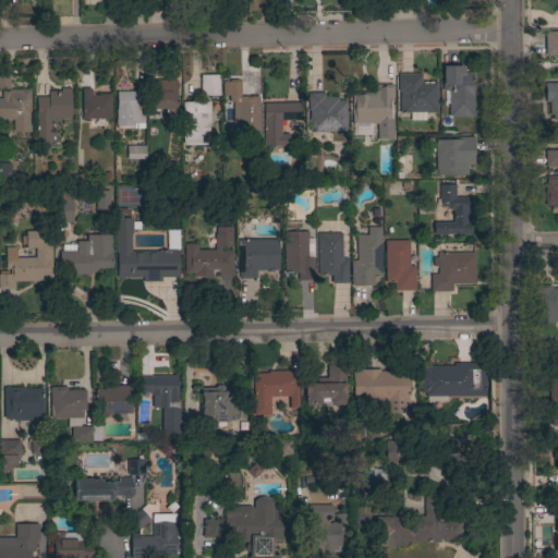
[(544,32),(557,31),(557,56),(545,56),(544,32)]
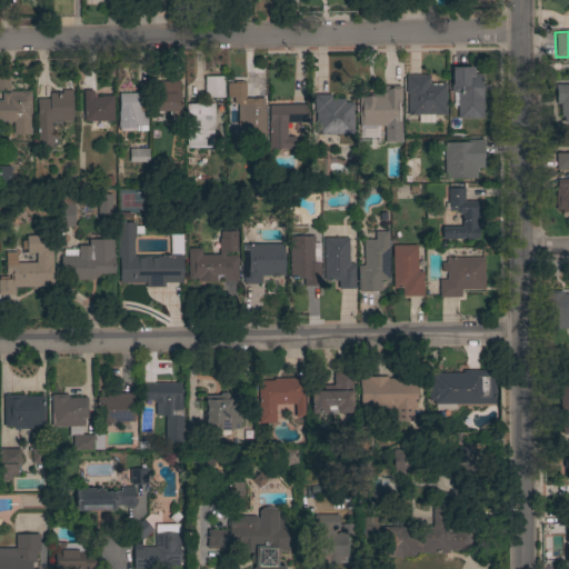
[(482,119),(457,119),(457,92),(450,92),(450,68),(472,67),(472,75),(481,75),(482,119)]
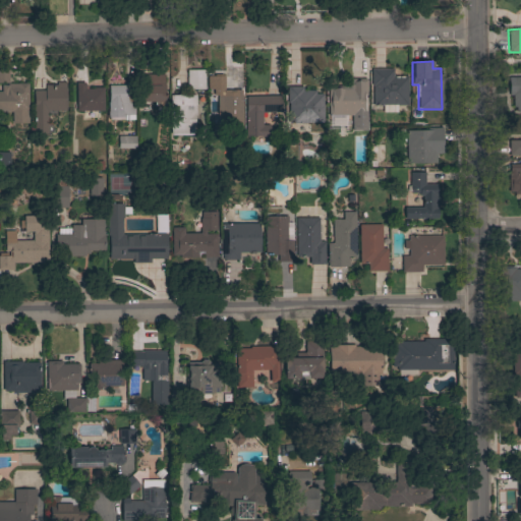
[(0,83),(0,69),(8,69),(8,83),(0,83)]
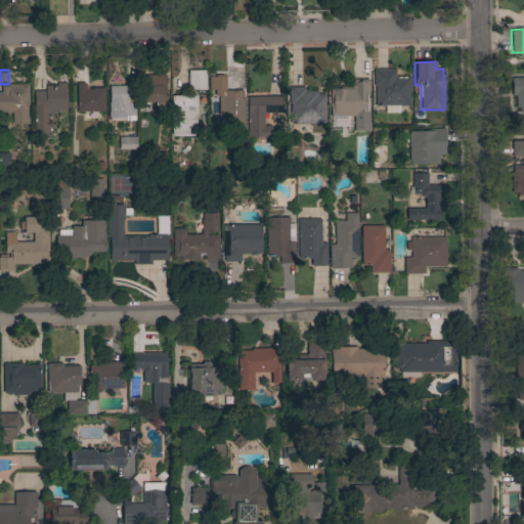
[(409,105),(376,106),(376,86),(374,86),(374,70),(395,70),(395,77),(409,77),(409,105)]
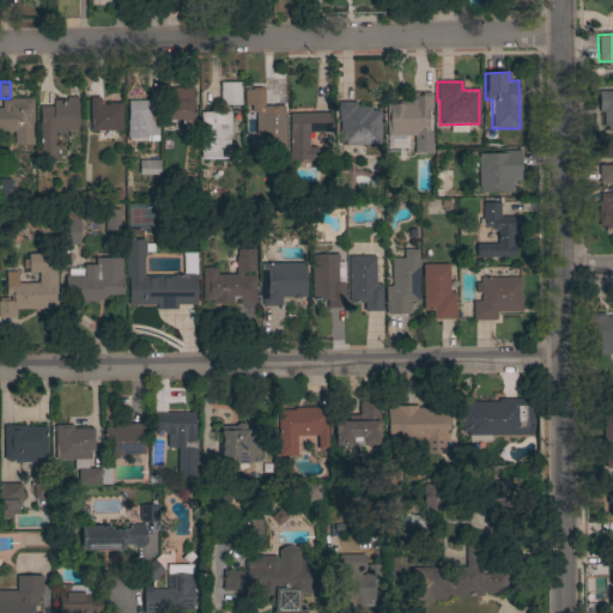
[(241,105),(219,105),(219,83),(241,83),(241,105)]
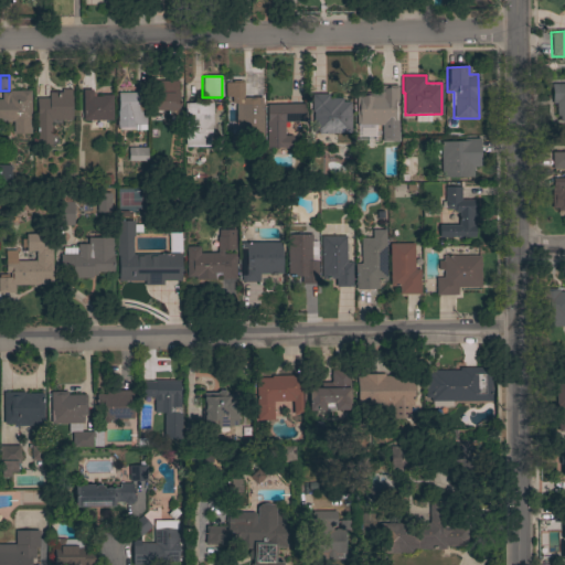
[(177,112),(152,110),(153,80),(178,81),(177,112)]
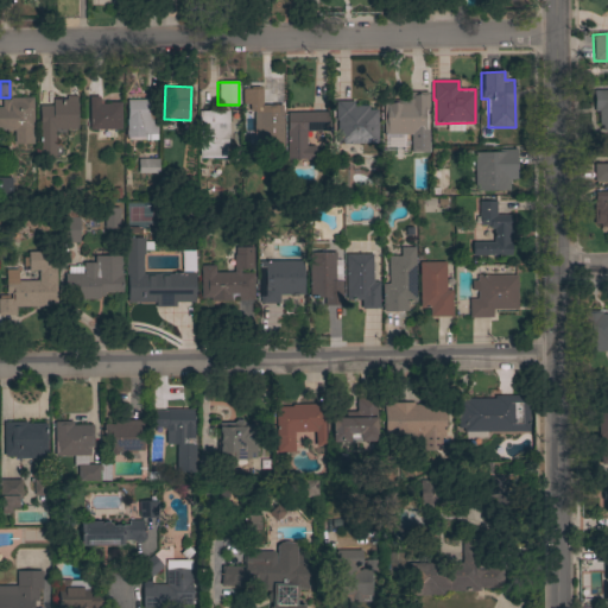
[(261,105),(242,105),(242,89),(251,89),(251,87),(260,87),(260,89),(261,89),(261,105)]
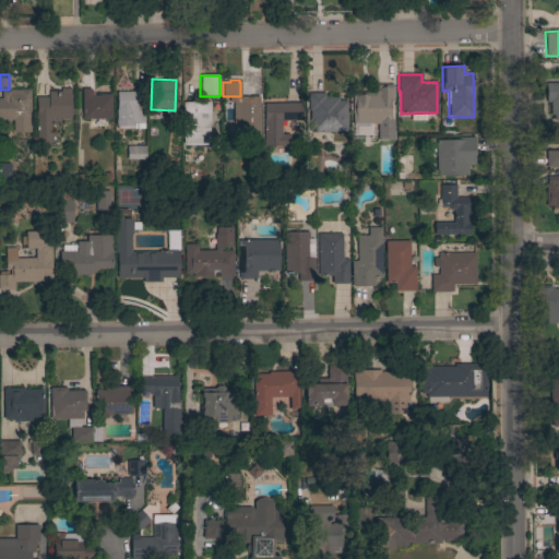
[(558,83),(558,119),(554,119),(554,115),(550,115),(550,103),(547,103),(547,99),(545,99),(545,83),(558,83)]
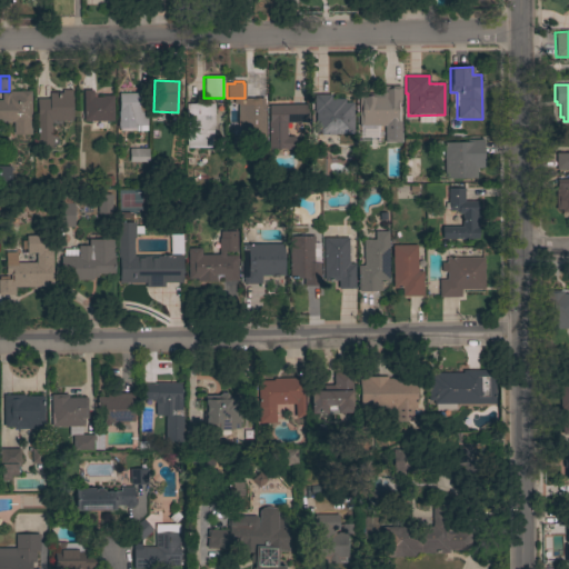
[(358,127),(358,95),(381,95),(381,87),(400,87),(400,103),(397,103),(397,110),(395,127),(358,127)]
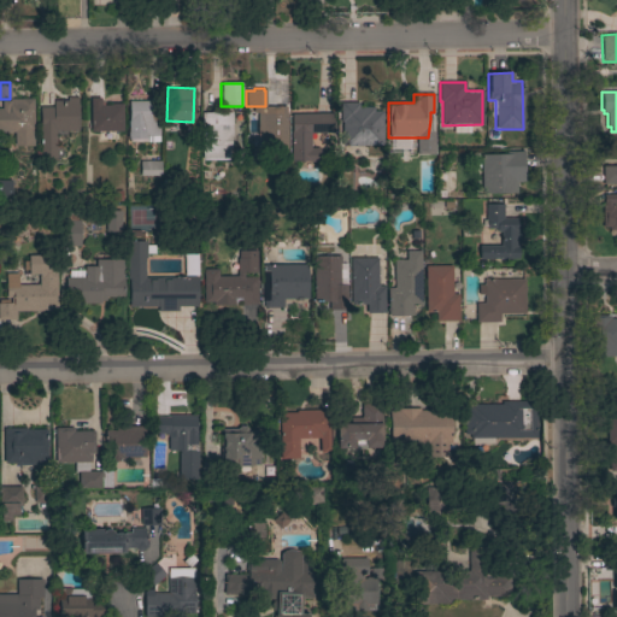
[(77,130),(56,130),(56,137),(43,137),(43,131),(39,131),(39,107),(53,107),(53,101),(66,101),(66,98),(77,98),(77,130)]
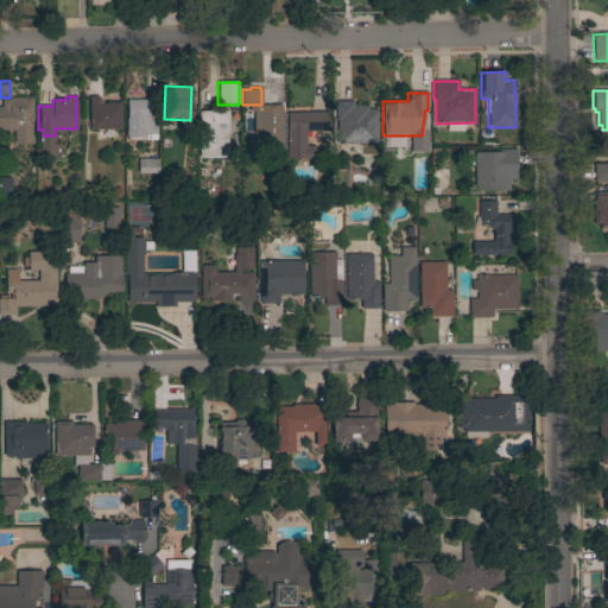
[(88,96),(99,96),(99,101),(102,101),(102,103),(109,103),(109,102),(120,102),(121,130),(89,130),(88,96)]
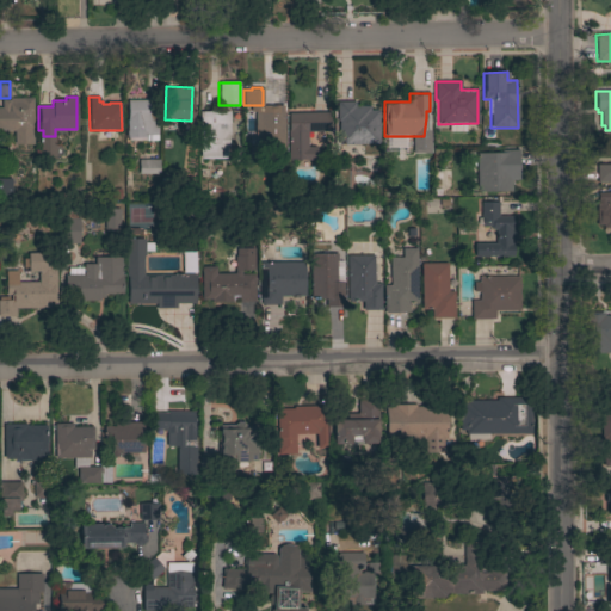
[(32,144),(13,144),(13,131),(0,131),(0,107),(1,107),(1,100),(8,100),(8,98),(32,98),(32,144)]
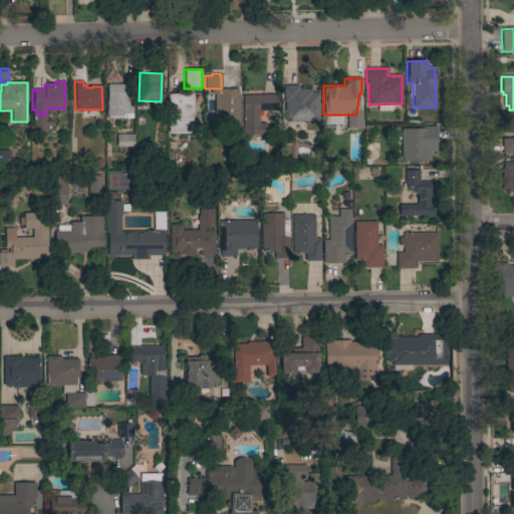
[(106,118),(106,84),(123,84),(123,82),(132,82),(133,118),(106,118)]
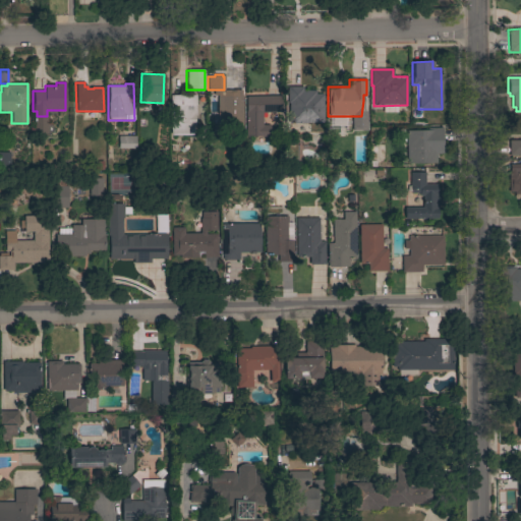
[(323,123),(288,123),(288,103),(287,103),(287,87),(302,87),(302,91),(315,91),(315,94),(323,94),(323,123)]
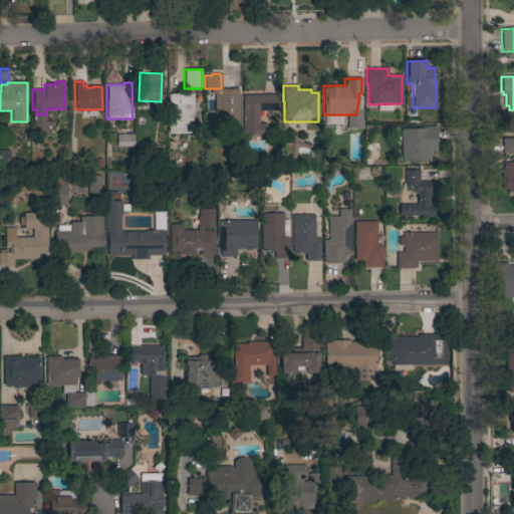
[(239,141),(229,141),(229,131),(215,131),(215,113),(214,113),(214,93),(226,93),(226,89),(238,88),(238,93),(239,93),(239,141)]
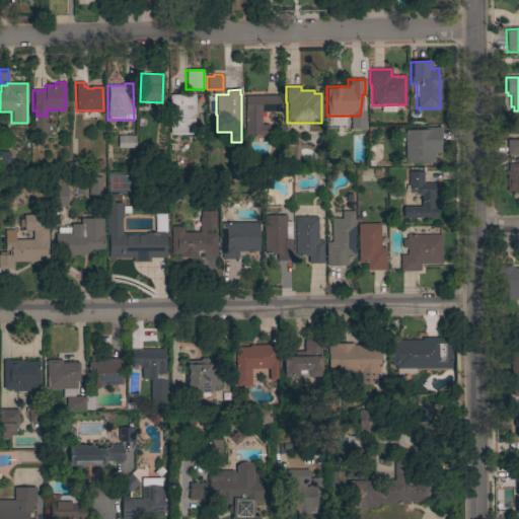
[(194,125),(192,125),(192,136),(168,135),(169,94),(194,95),(194,125)]
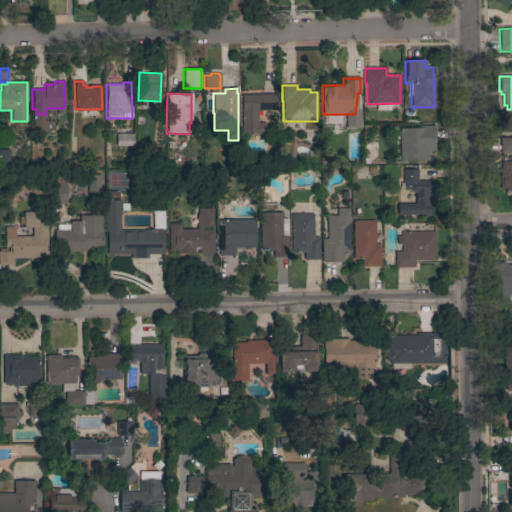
[(276,94),(276,110),(257,111),(257,123),(265,123),(265,134),(241,134),(241,109),(241,95),(276,94)]
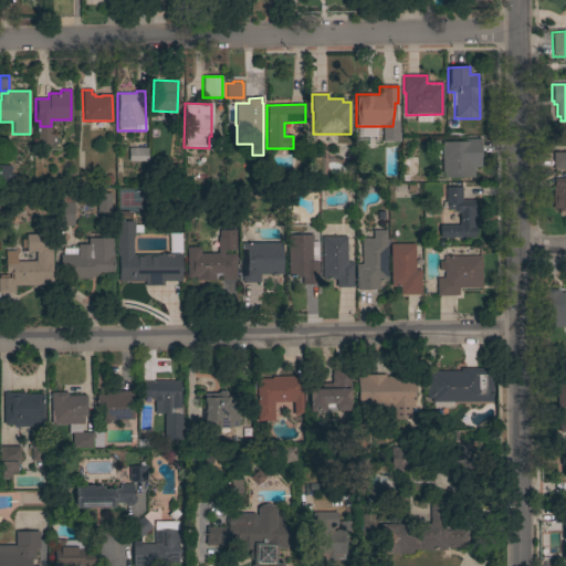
[(441,142),(464,142),(464,139),(480,139),(481,167),(473,167),(473,177),(441,177),(441,142)]
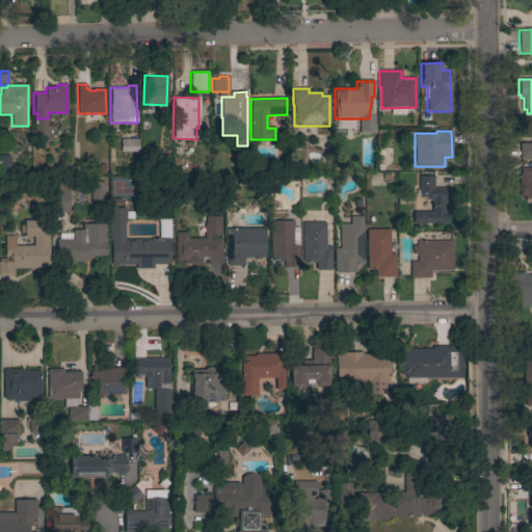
[(138,139),(138,152),(120,152),(121,139),(138,139)]
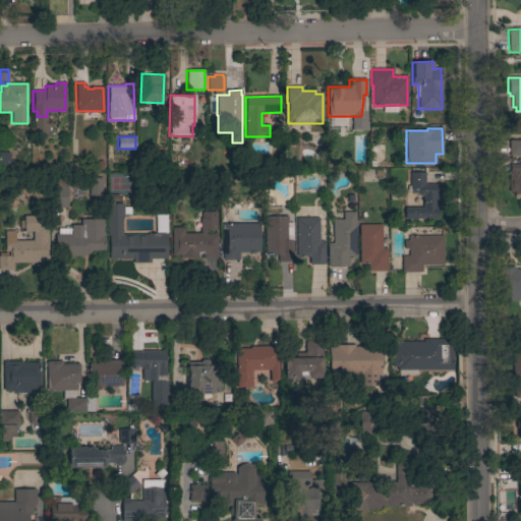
[(520,156),(509,156),(509,140),(520,140),(520,156)]
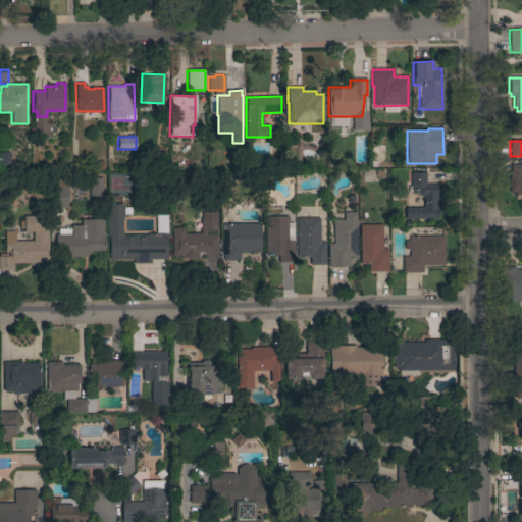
[(9,171),(0,171),(0,152),(9,152),(9,171)]
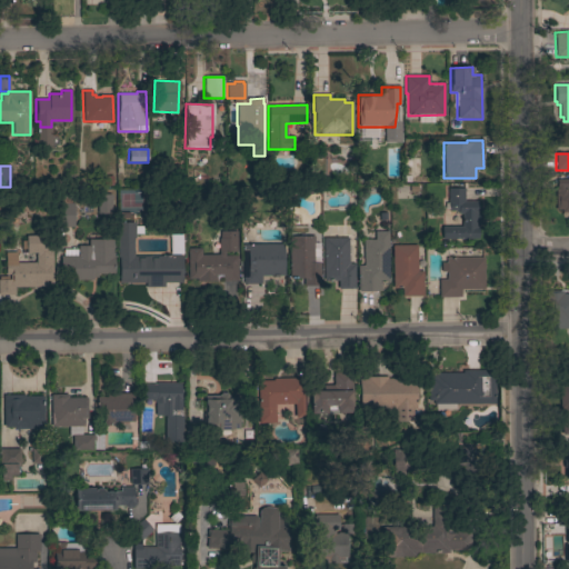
[(568,212),(561,212),(561,210),(556,210),(556,188),(557,188),(557,179),(568,179),(568,188),(567,188),(567,192),(568,192),(568,212)]
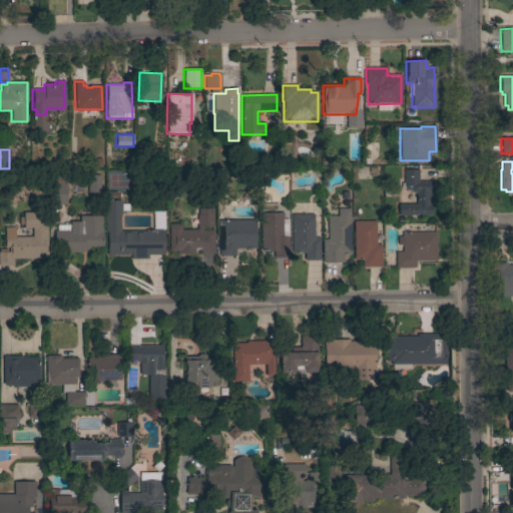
[(418,181),(431,181),(431,215),(398,214),(398,204),(416,204),(416,192),(412,192),(412,190),(404,189),(404,182),(403,182),(403,170),(418,170),(418,181)]
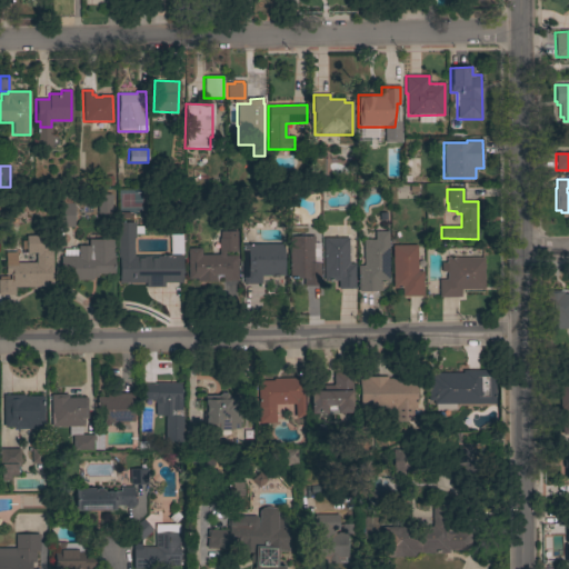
[(73,228),(53,227),(55,203),(60,203),(60,195),(71,195),(70,203),(73,203),(73,228)]
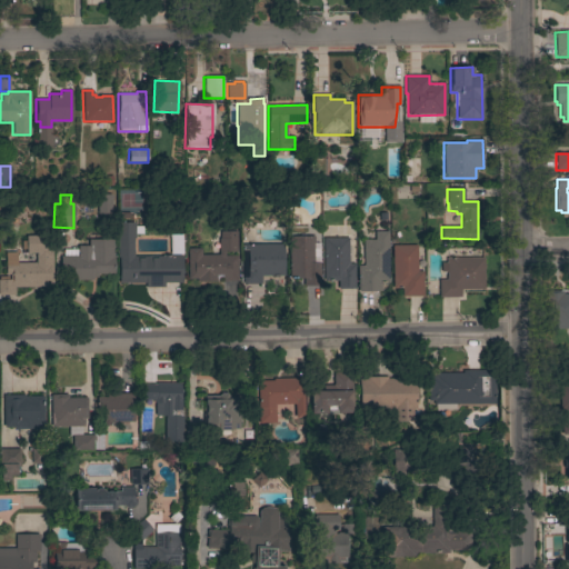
[(97,195),(112,195),(111,215),(96,215),(97,195)]
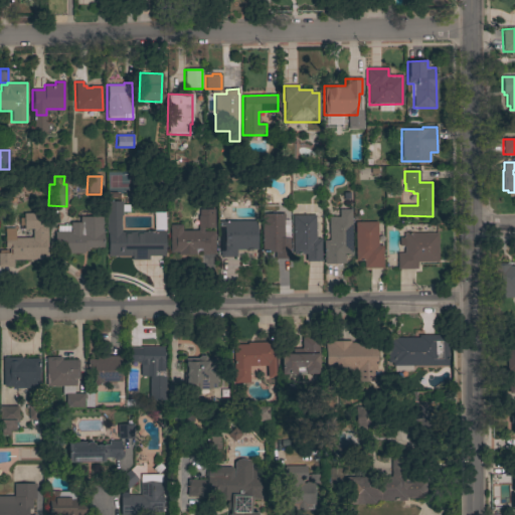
[(122,216),(121,216),(121,232),(146,232),(146,231),(164,230),(165,255),(148,255),(149,260),(132,261),(132,255),(108,256),(108,233),(106,233),(106,202),(122,202),(122,216)]
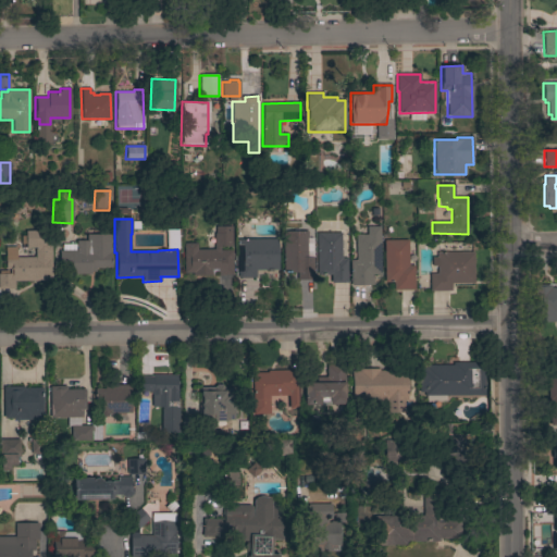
[(184,244),(196,244),(196,249),(213,249),(213,234),(215,234),(215,226),(231,226),(232,246),(220,246),(220,250),(232,250),(232,275),(218,275),(217,269),(211,269),(211,276),(193,276),(193,273),(184,273),(184,244)]
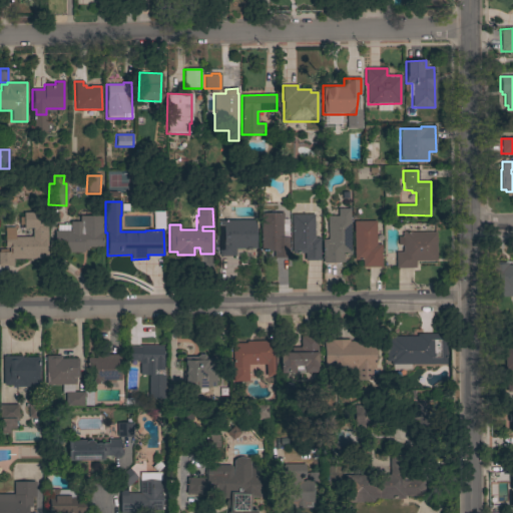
[(350,254),(342,254),(342,263),(322,263),(322,239),(327,239),(327,216),(338,216),(338,208),(350,208),(350,254)]
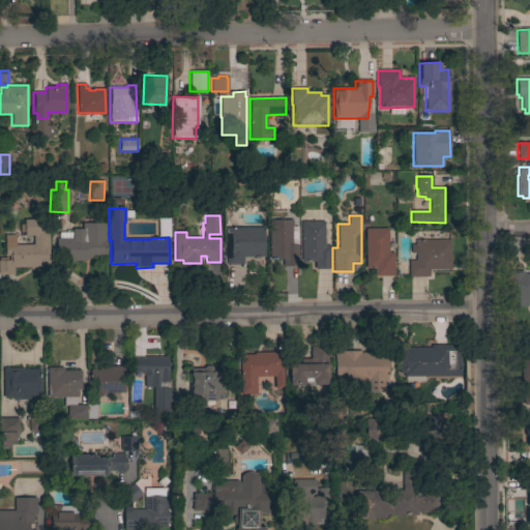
[(158,218),(169,218),(169,224),(172,224),(172,230),(170,230),(170,236),(158,237),(158,218)]
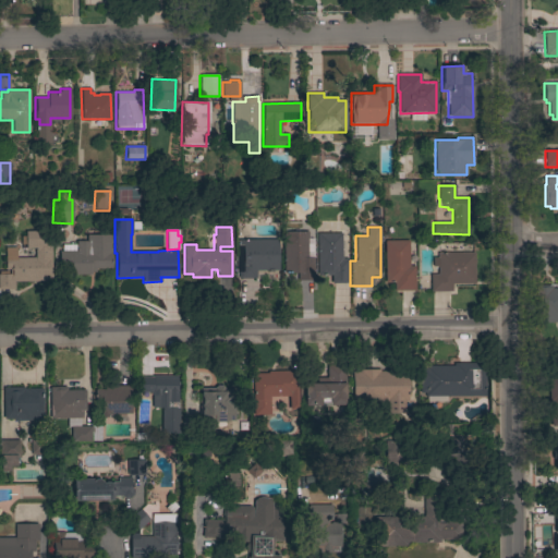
[(20,247),(19,257),(35,257),(35,249),(26,249),(26,244),(22,244),(22,237),(25,237),(25,231),(51,231),(50,281),(14,281),(14,290),(0,290),(0,275),(9,275),(9,269),(4,269),(4,247),(20,247)]
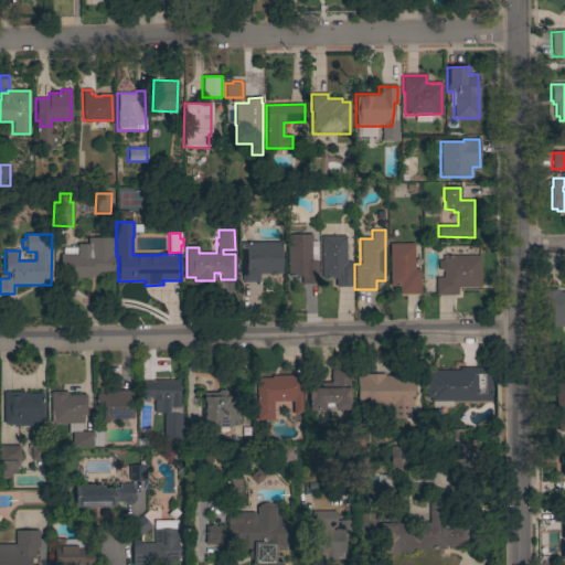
[(287,235),(311,235),(311,242),(316,242),(316,260),(317,260),(317,284),(301,284),(301,277),(287,277),(287,235)]
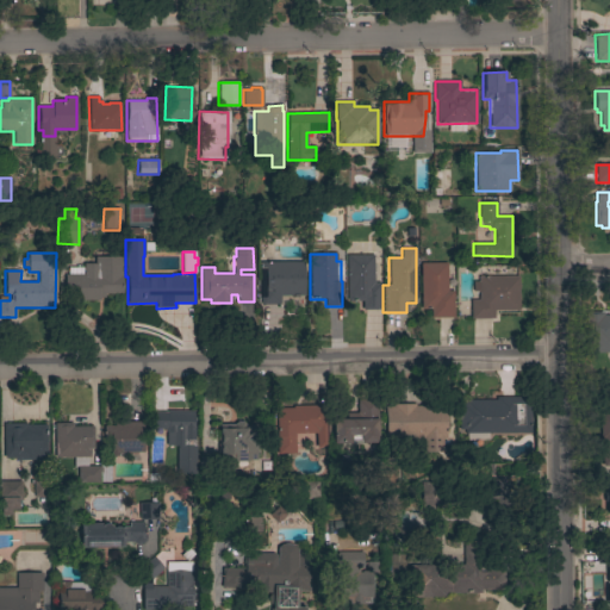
[(346,255),(373,255),(373,282),(379,282),(380,310),(362,310),(361,300),(347,302),(346,255)]
